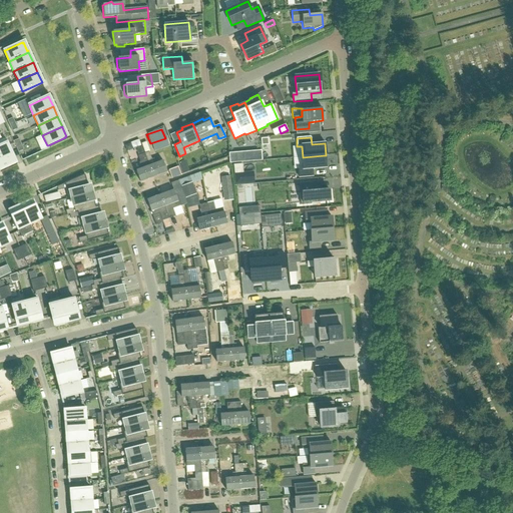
[(0,140),(0,154),(5,166),(7,166),(15,162),(15,160),(5,138),(0,140)]
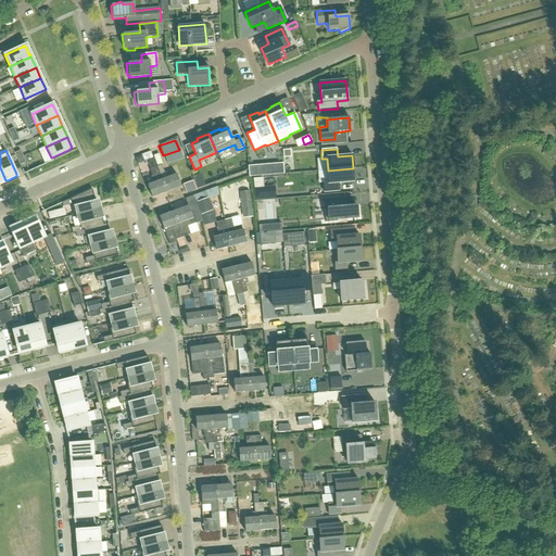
[(153,163),(159,161),(154,150),(149,152),(153,163)]
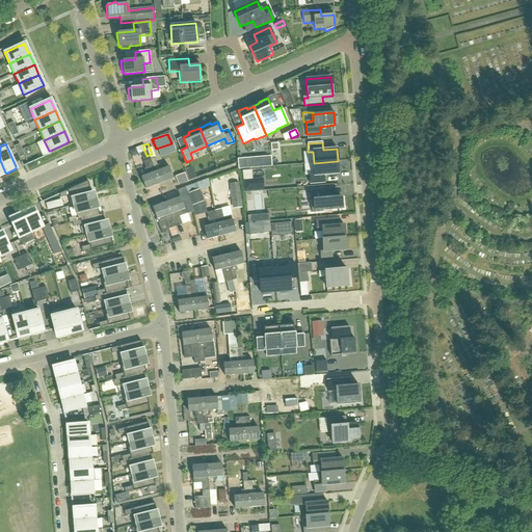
[(129,150),(129,151),(132,160),(133,160),(140,157),(137,148),(129,150)]
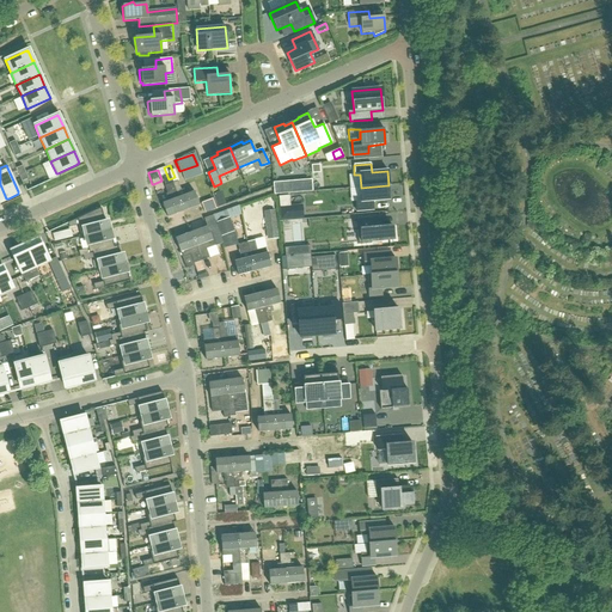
[(171,183),(182,210),(199,204),(193,191),(184,195),(183,189),(179,190),(176,182),(171,183)]
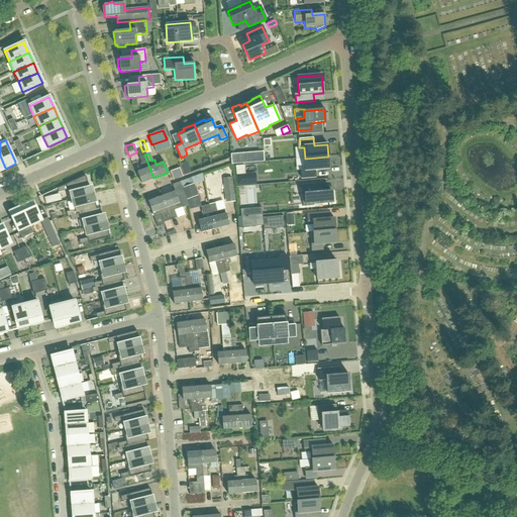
[(245,153),(231,154),(232,164),(246,163),(245,153)]
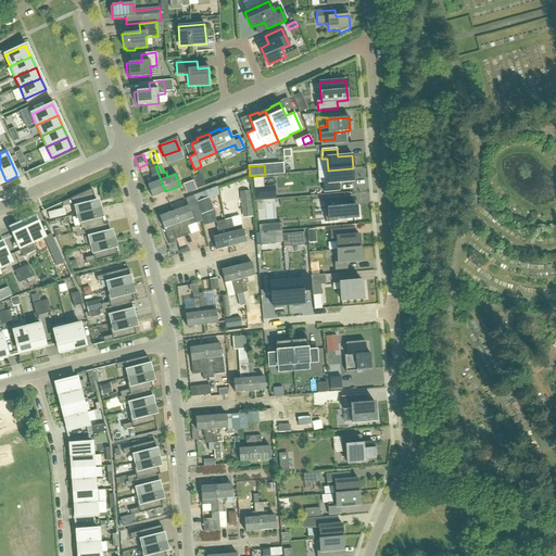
[(155,166),(149,169),(151,175),(150,177),(152,180),(154,181),(154,182),(147,186),(151,198),(165,191),(155,166)]
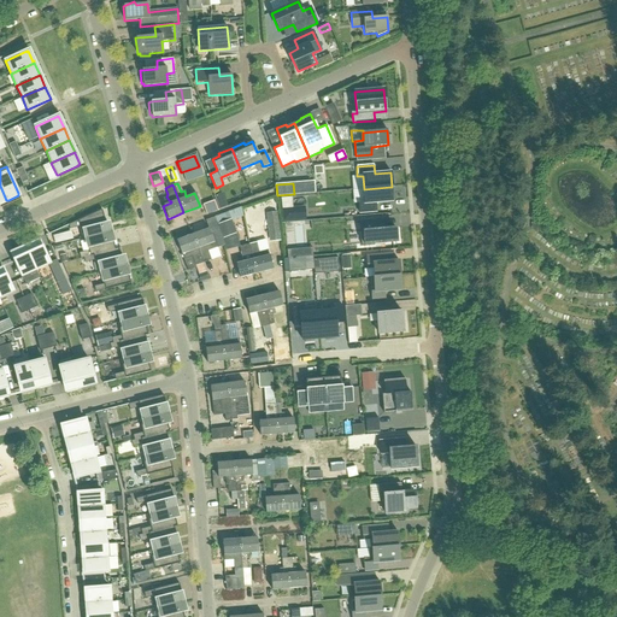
[(364,203),(358,204),(359,213),(376,212),(376,203),(392,201),(391,187),(364,189),(363,189),(364,203)]
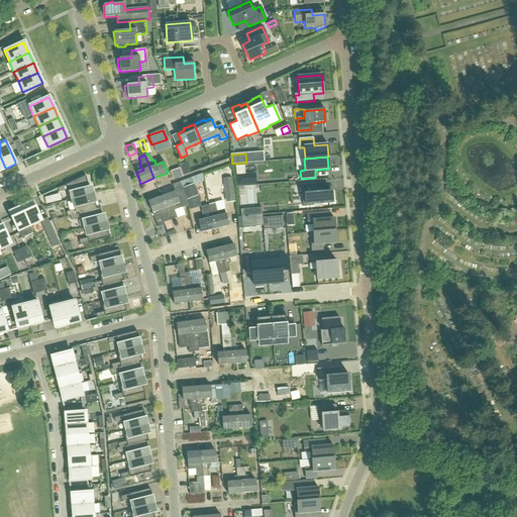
[(244,166),(236,167),(237,185),(245,185),(244,166)]
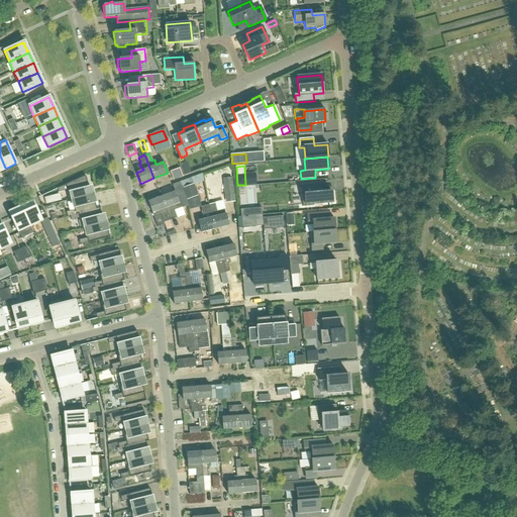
[(90,195),(86,176),(58,189),(59,192),(67,190),(69,201),(72,200),(90,195)]
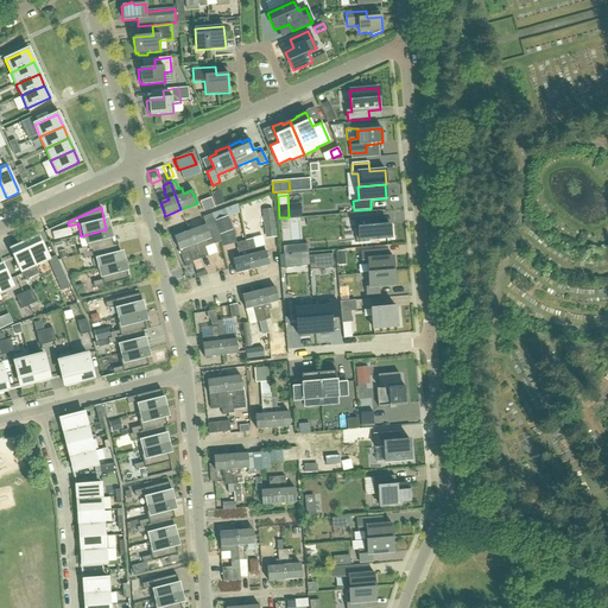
[(265,239),(276,238),(272,209),(261,210),(265,239)]
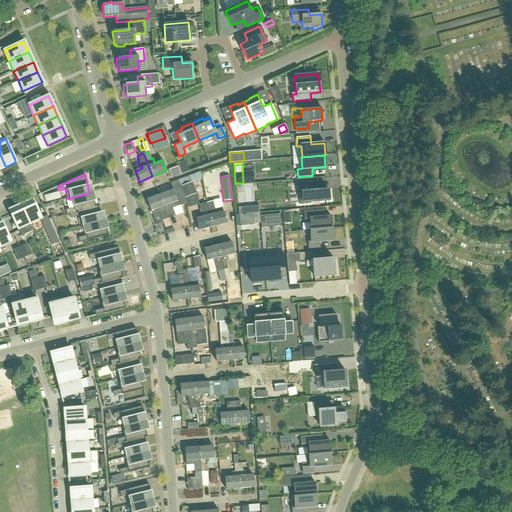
[(179,187),(183,197),(184,197),(184,198),(196,194),(192,182),(179,187)]
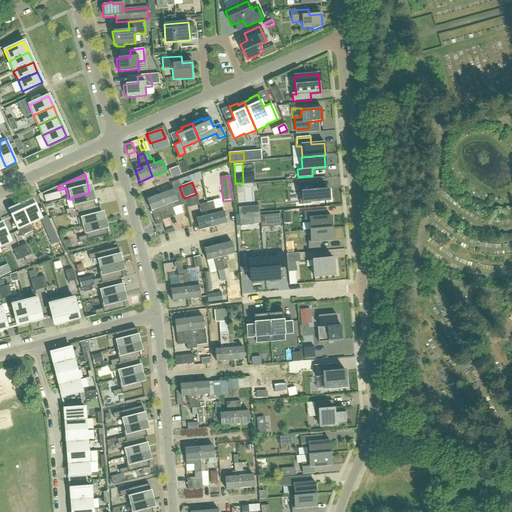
[(318,182),(299,183),(299,192),(300,203),(330,201),(329,189),(319,190),(318,182)]
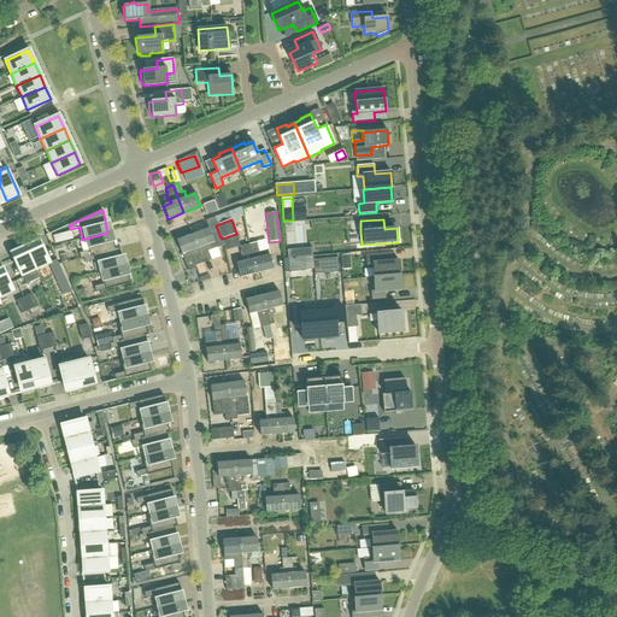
[(215,240),(221,238),(216,225),(210,228),(215,240)]
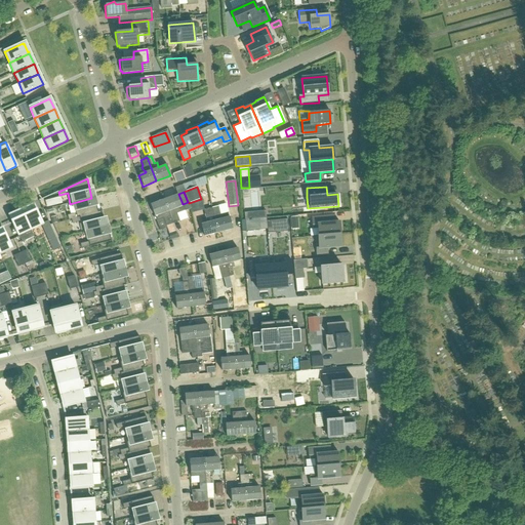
[(56,194),(42,197),(43,204),(58,201),(56,194)]
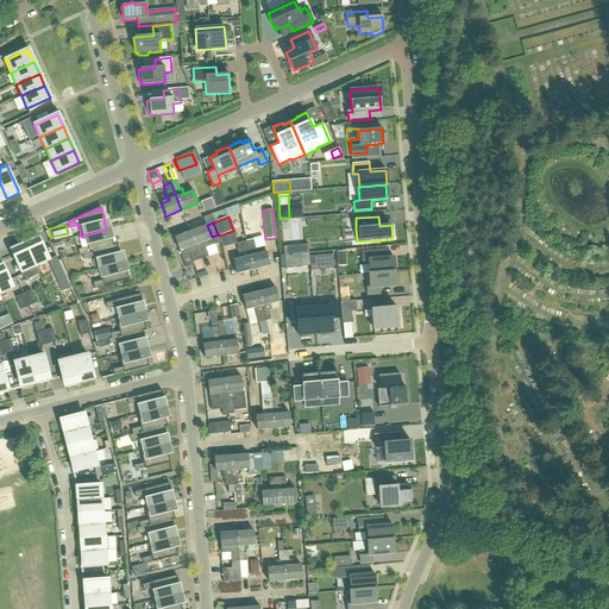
[(189,232),(200,259),(208,256),(205,248),(213,244),(206,226),(189,232)]
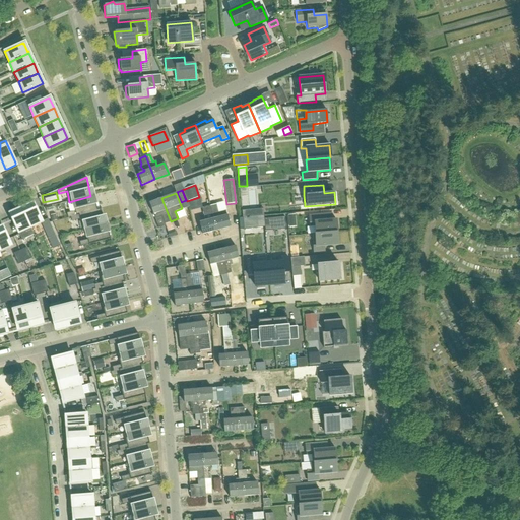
[(98,210),(93,195),(90,196),(72,201),(75,211),(66,213),(68,218),(70,217),(98,210)]
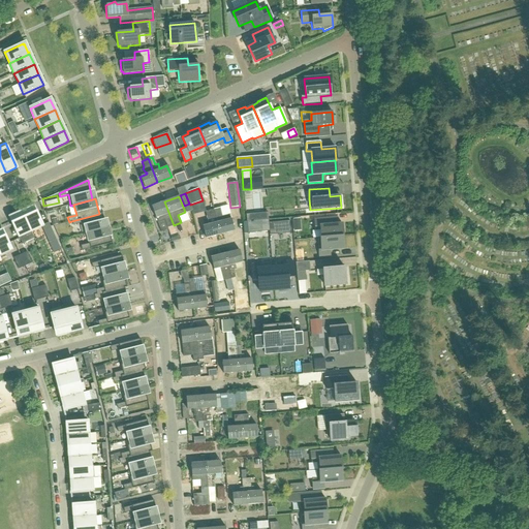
[(166,228),(174,225),(164,201),(151,207),(157,223),(163,220),(166,228)]
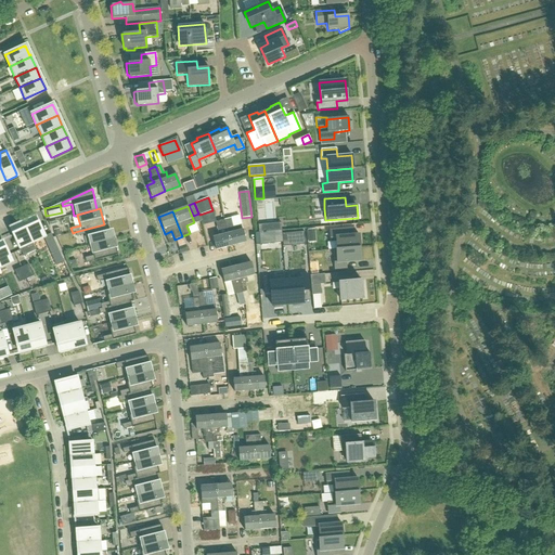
[(23,222),(31,243),(44,237),(34,215),(24,219),(25,221),(23,222)]
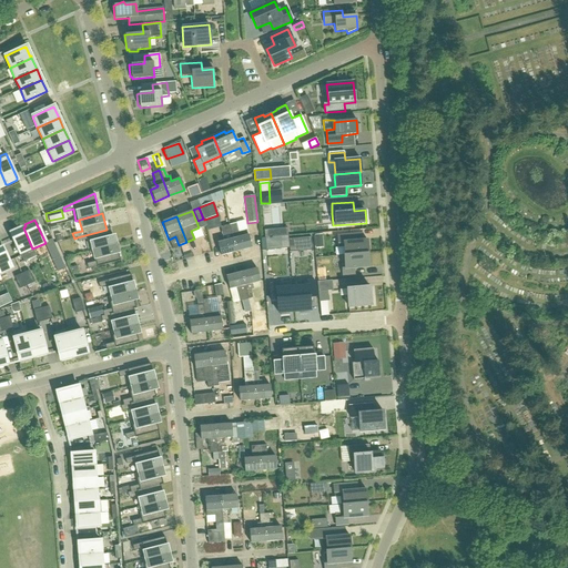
[(48,223),(50,234),(59,233),(58,229),(64,227),(63,220),(48,223)]
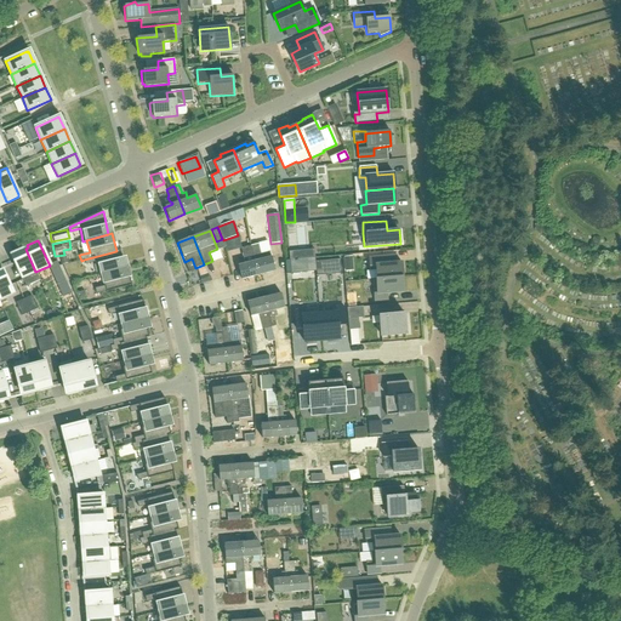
[(257,274),(274,269),(268,250),(260,252),(257,243),(249,245),(257,274)]
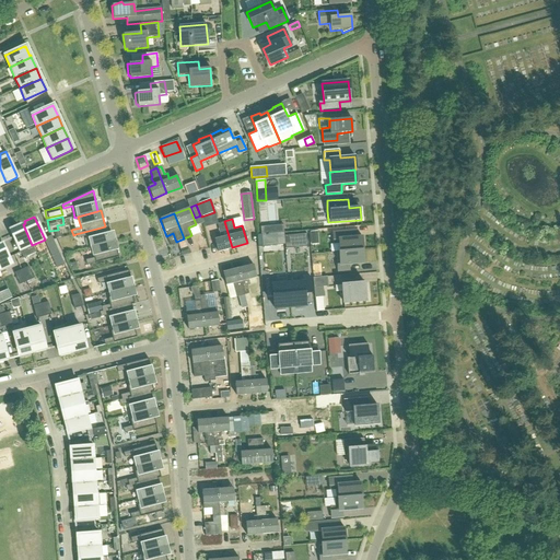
[(224,221),(221,222),(217,223),(220,237),(213,238),(217,252),(232,247),(224,221)]
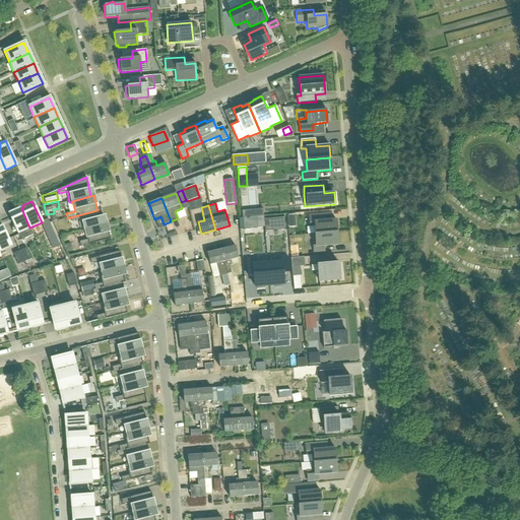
[(18,207),(9,211),(18,233),(21,240),(26,238),(25,236),(33,233),(29,228),(21,208),(18,209),(18,207)]
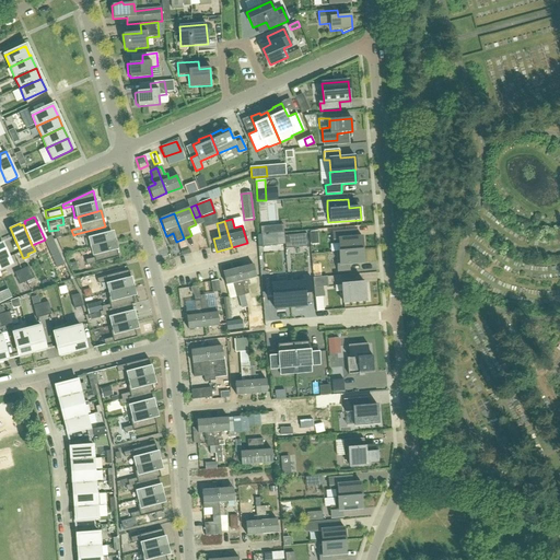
[(112,242),(112,241),(107,225),(105,226),(76,234),(77,238),(85,236),(89,248),(92,247),(112,242)]
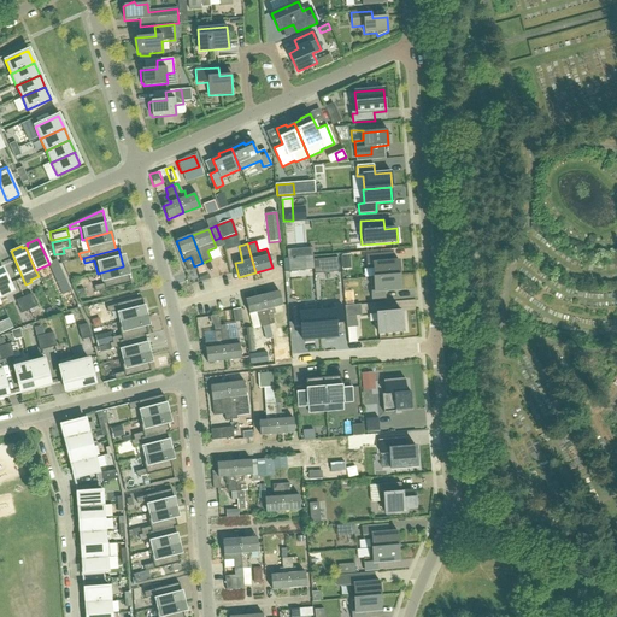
[(399,276),(400,276),(399,262),(381,263),(381,256),(366,257),(368,269),(374,269),(375,277),(399,276)]
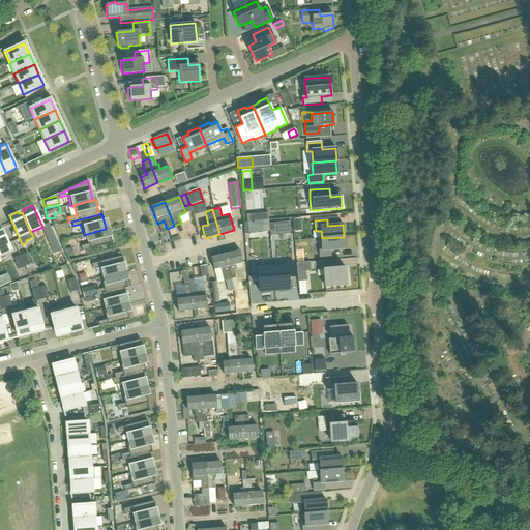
[(253,222),(247,223),(248,234),(261,233),(261,222),(253,222)]
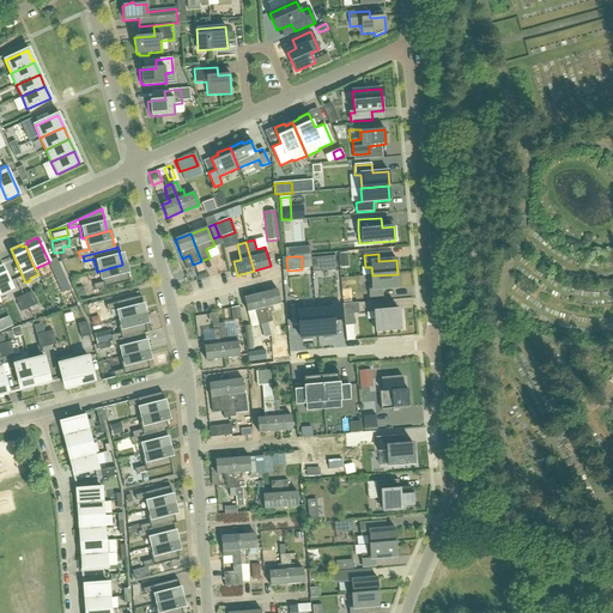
[(335,256),(311,259),(313,273),(321,272),(321,269),(331,268),(331,271),(337,271),(335,256)]
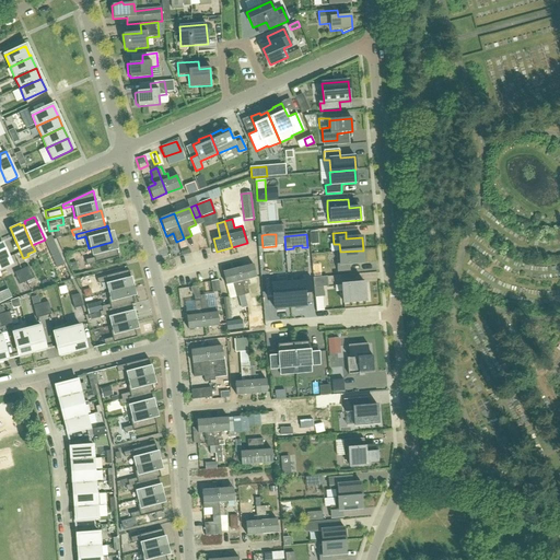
[(92,247),(94,258),(85,260),(86,265),(95,263),(95,264),(118,257),(114,241),(112,241),(112,242),(92,247)]
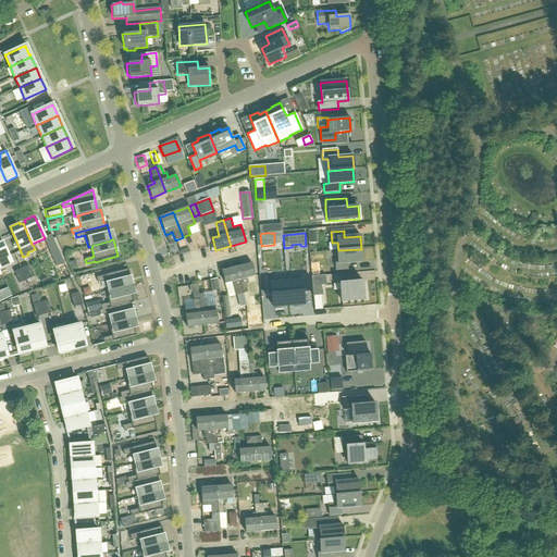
[(0,268),(12,263),(1,240),(0,240),(0,268)]
